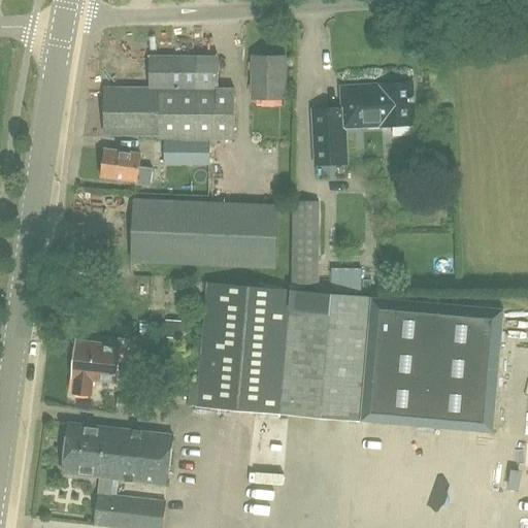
[(233,139),(234,87),(218,86),(218,54),(150,53),(150,90),(106,89),(105,135),(159,136),(159,138),(166,138),(209,138),(233,139)]
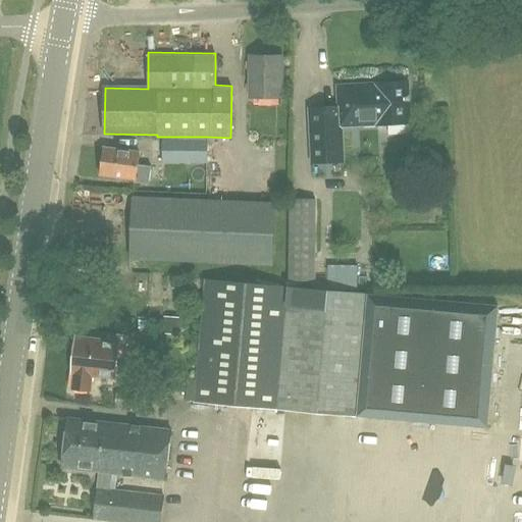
[(282,56),(250,56),(250,97),(282,97),(282,56)]
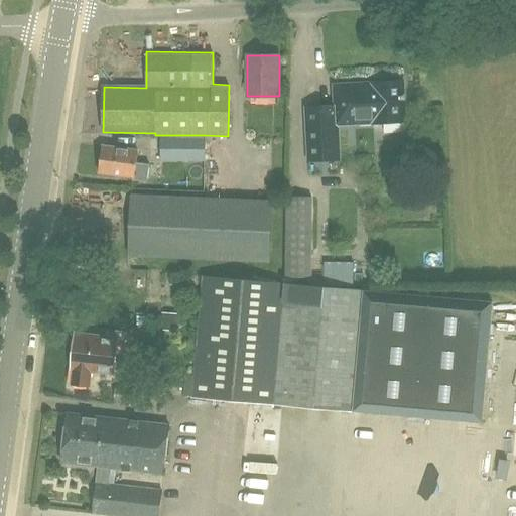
[(405,121),(403,82),(335,85),(336,106),(306,107),(308,159),(339,158),(338,124),(405,121)]
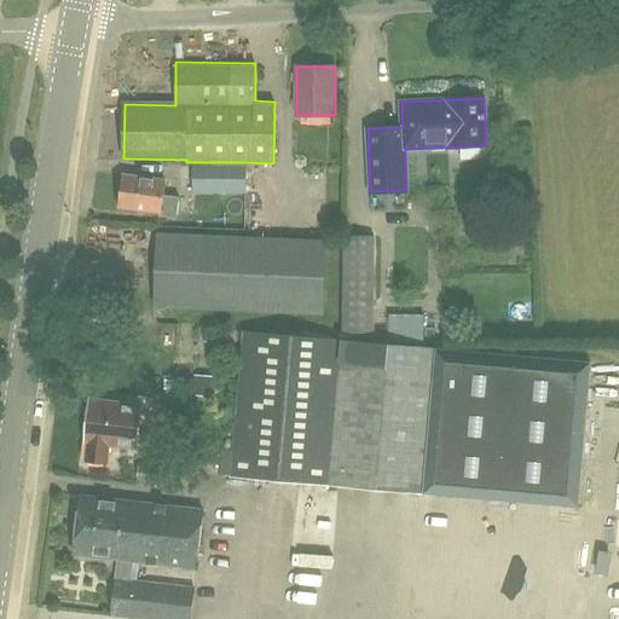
[(195,165),(194,192),(247,192),(246,167),(246,165),(195,165)]
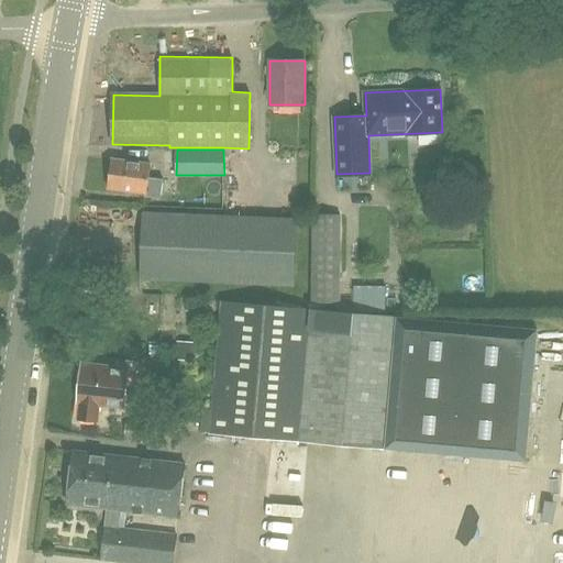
[(164,178),(148,177),(151,164),(112,159),(109,188),(146,194),(146,197),(162,199),(164,178)]
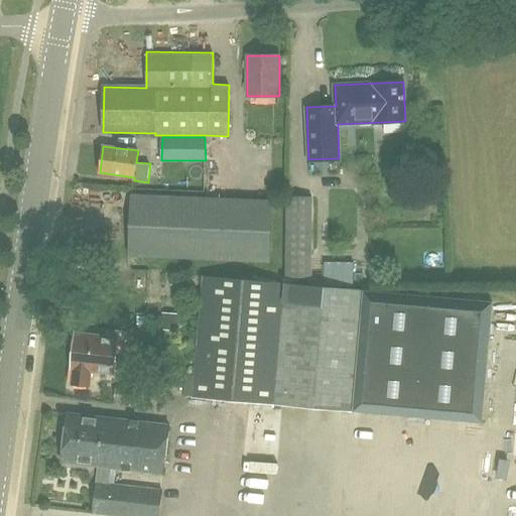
[(131,196),(129,256),(268,261),(270,201),(131,196)]
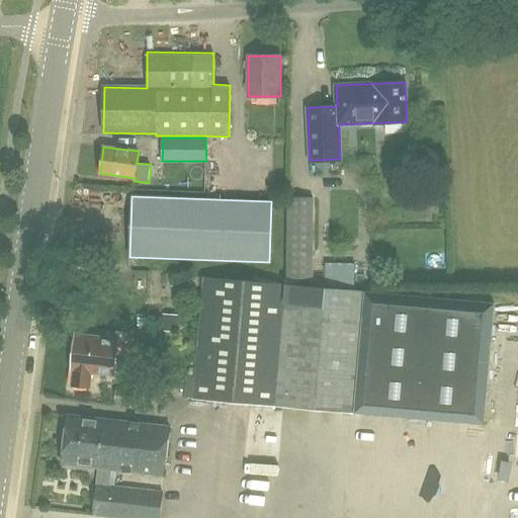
[(313,197),(288,197),(287,278),(312,278),(313,197)]
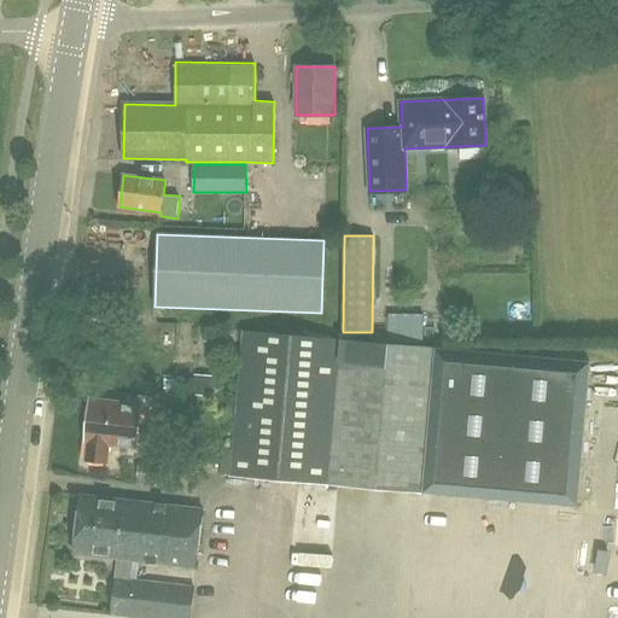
[(328,483),(342,339),(245,331),(232,474),(328,483)]
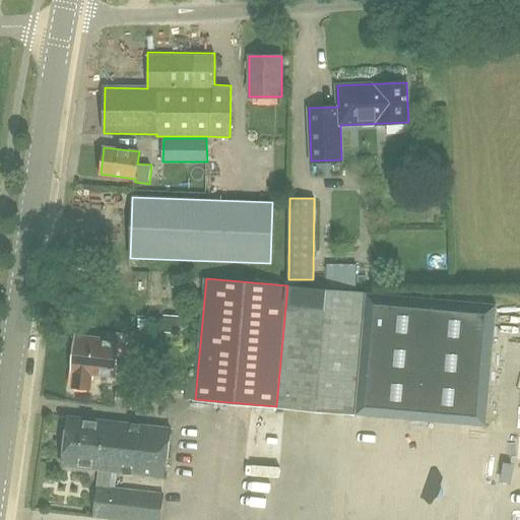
[(286,293),(276,406),(365,414),(374,294),(287,285),(286,293)]
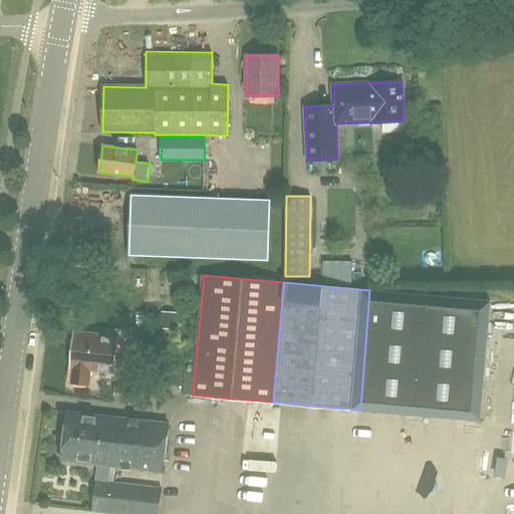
[(491,300),(369,290),(360,410),(481,422),(491,300)]
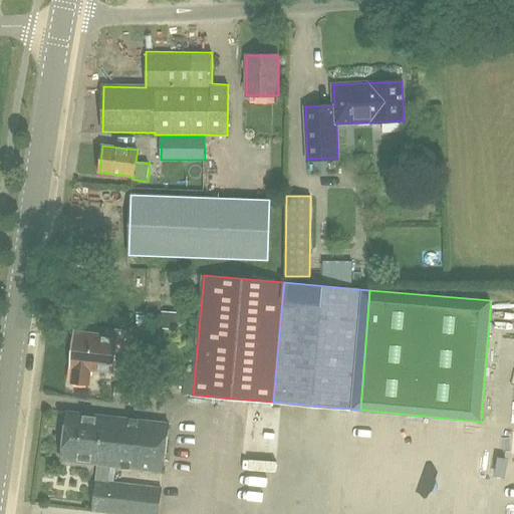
[(113,373),(117,336),(76,332),(71,382),(89,384),(91,370),(113,373)]
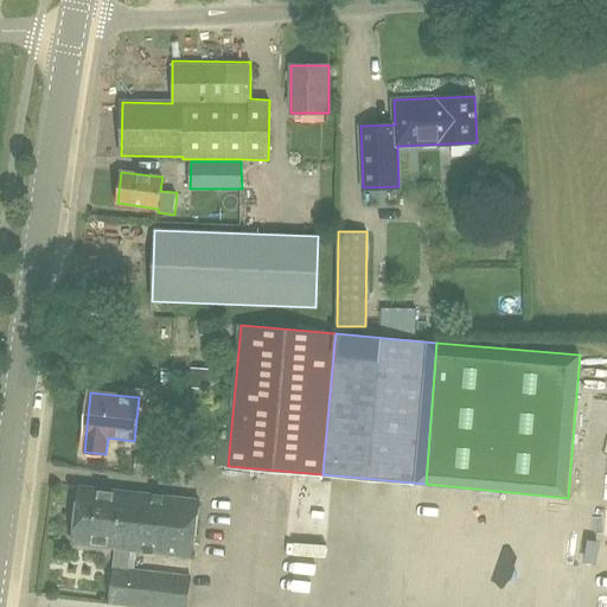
[(116,558),(134,561),(135,551),(193,557),(199,500),(80,487),(74,544),(117,549),(116,558)]
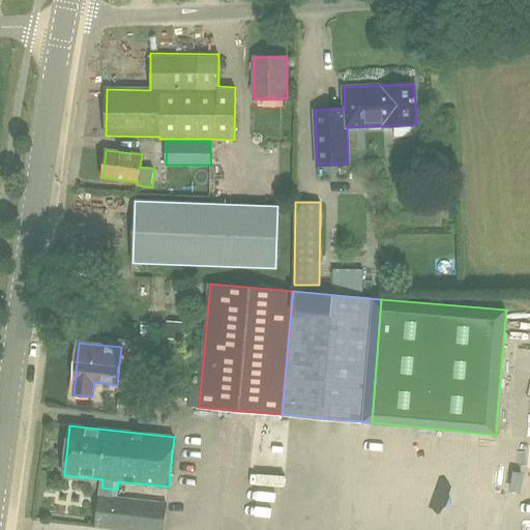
[(287,529),(322,529),(326,472),(291,470),(293,433),(269,431),(267,460),(259,460),(255,522),(288,524),(287,529)]
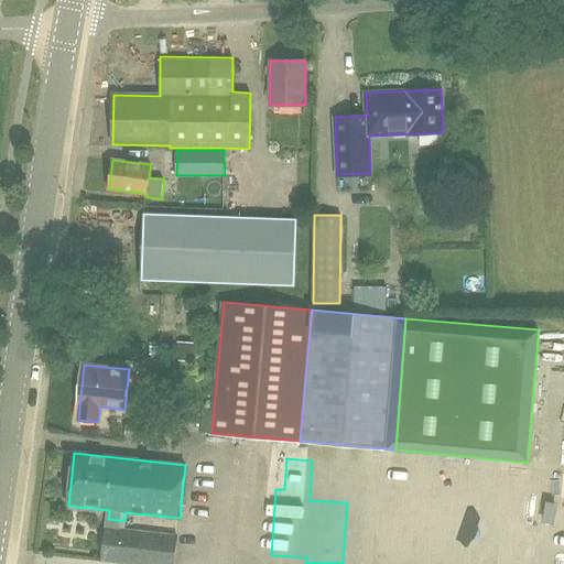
[(475,475),(475,461),(454,461),(454,475),(475,475)]
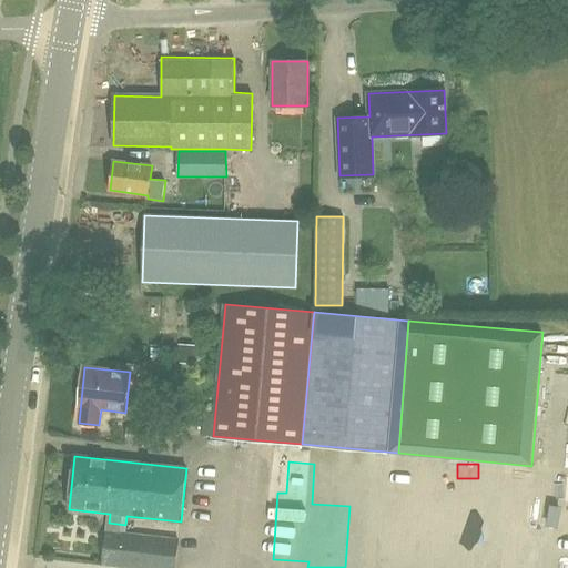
[(450,518),(449,529),(492,530),(493,520),(450,518)]
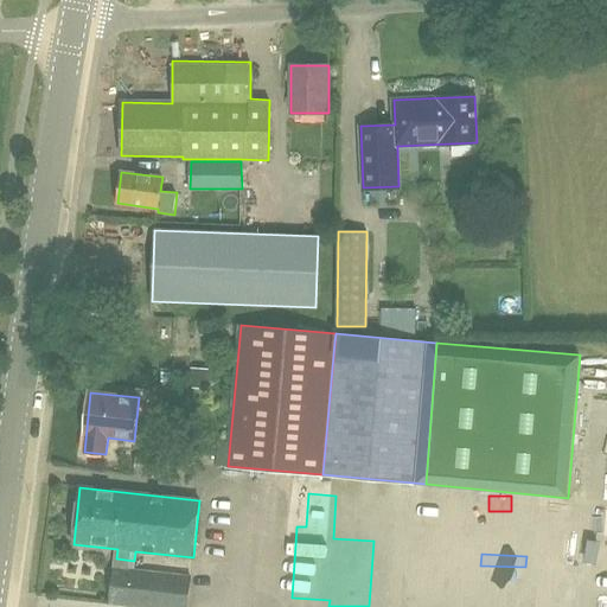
[(133,570),(134,561),(116,558),(110,605),(136,606),(187,606),(191,576),(133,570)]
